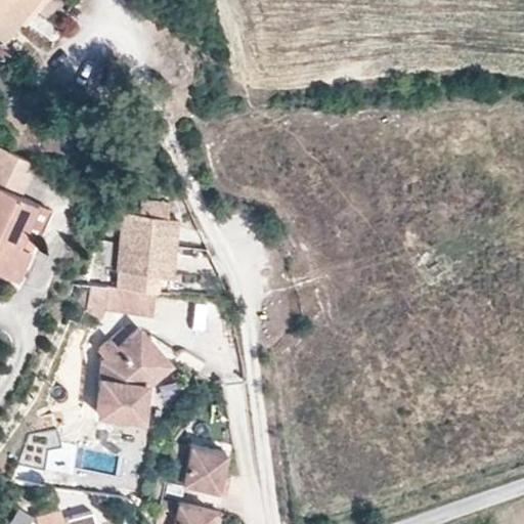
[(0,0),(0,38),(1,39),(17,18),(29,4),(37,10),(44,0),(0,0)]
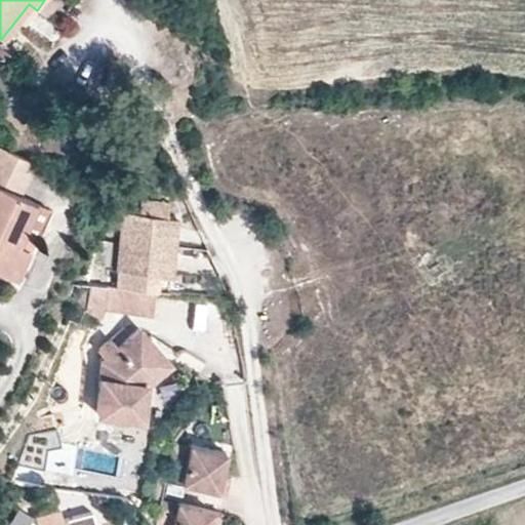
[(48,18),(59,3),(54,0),(44,0),(37,10),(48,18)]
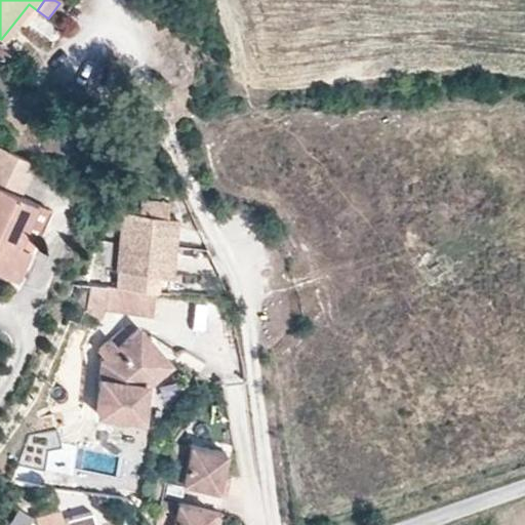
[(6,43),(23,23),(17,18),(1,39),(6,43)]
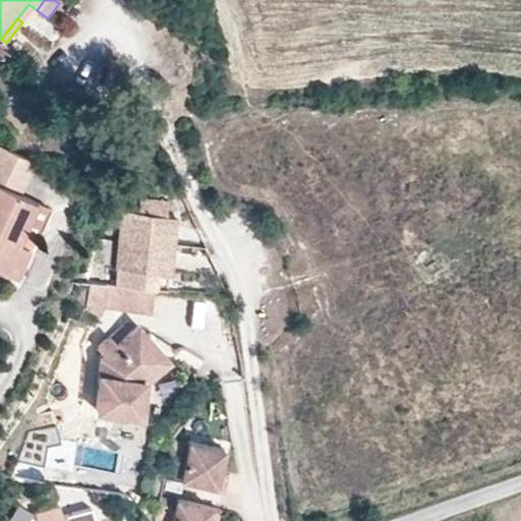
[(20,193),(35,161),(0,145),(0,269),(16,277),(30,247),(14,241),(33,199),(20,193)]
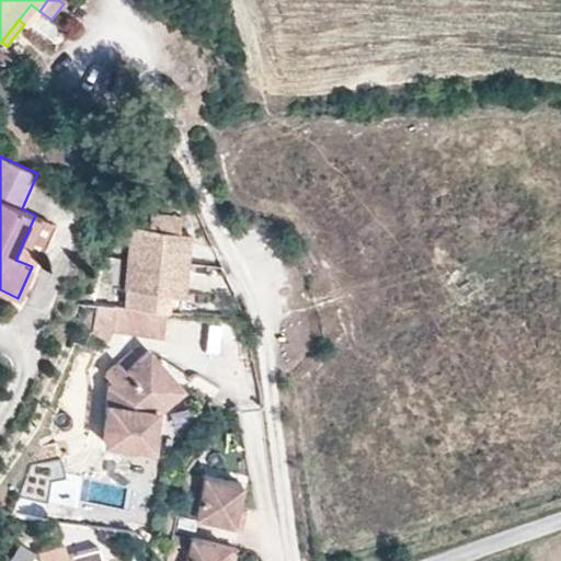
[(178,231),(180,215),(150,212),(149,228),(178,231)]
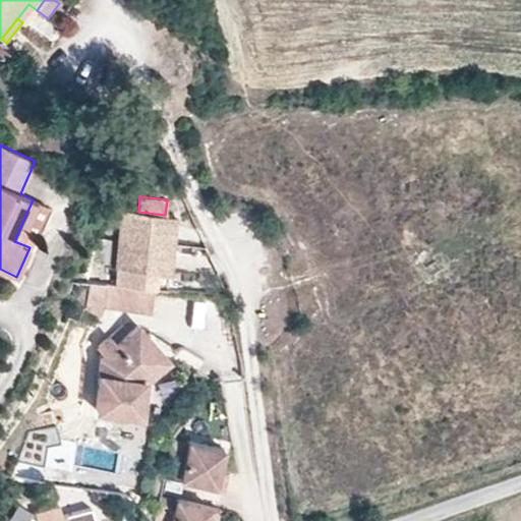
[(30,247),(48,206),(33,199),(14,241),(30,247)]
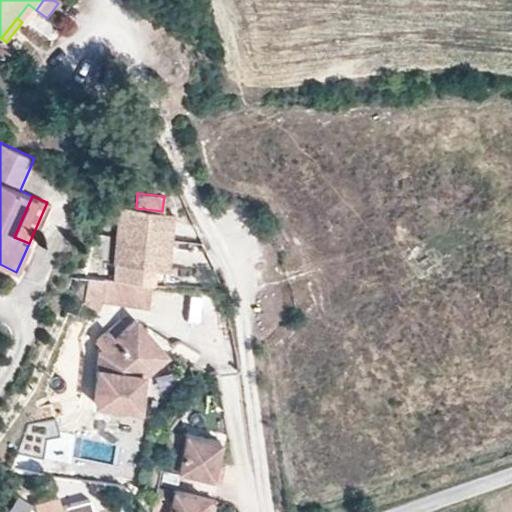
[(121,207),(113,280),(124,281),(150,283),(152,267),(167,269),(173,212),(162,211),(136,208),(121,207)]
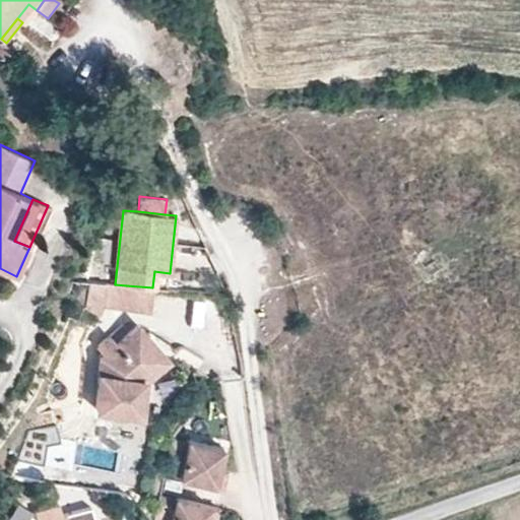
[(168,288),(170,273),(154,271),(152,287),(168,288)]
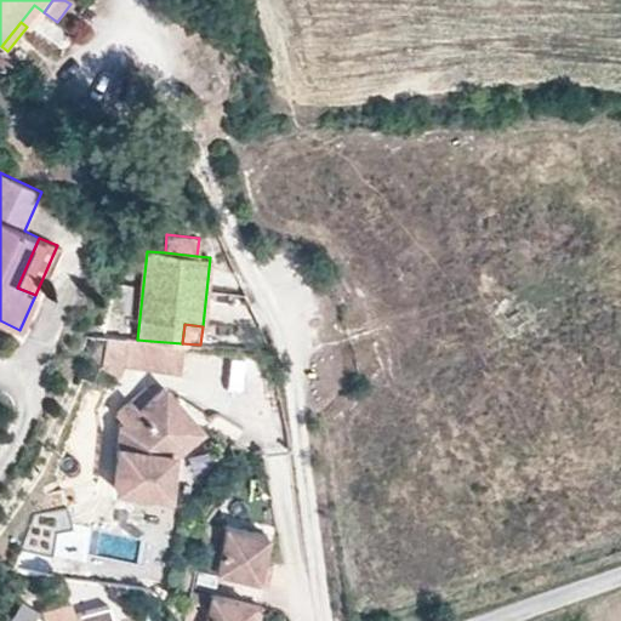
[(151,341),(137,340),(107,336),(100,370),(118,374),(121,368),(180,372),(182,343),(151,341)]
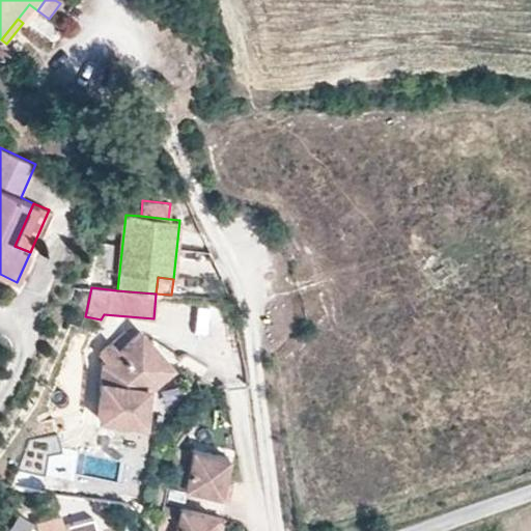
[(147,388),(172,366),(141,332),(119,352),(112,343),(100,354),(107,362),(102,367),(98,418),(143,423),(147,388)]
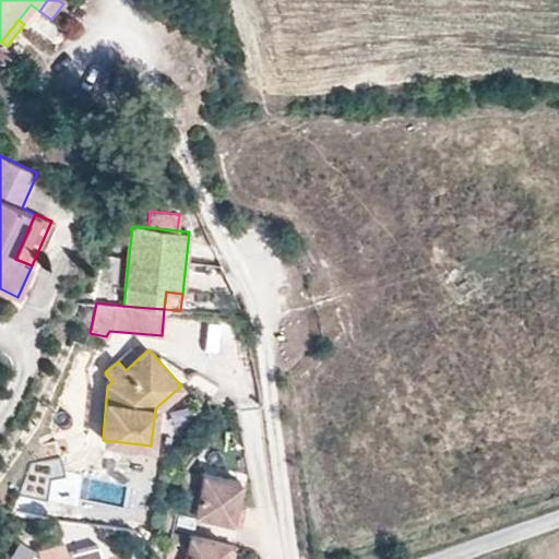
[(199,491),(202,475),(185,471),(181,488),(199,491)]
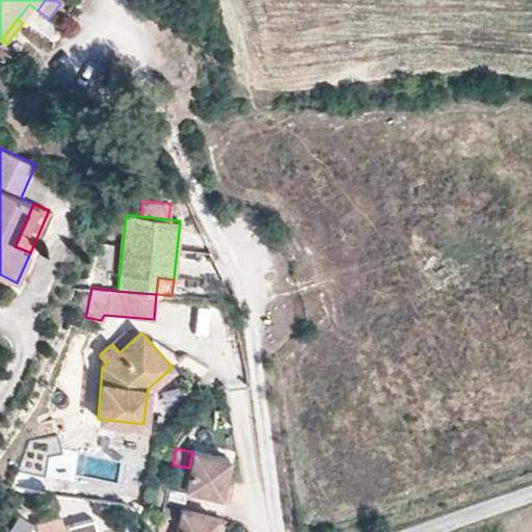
[(224,480),(229,458),(192,451),(192,452),(189,468),(173,464),(168,485),(220,497),(224,480)]
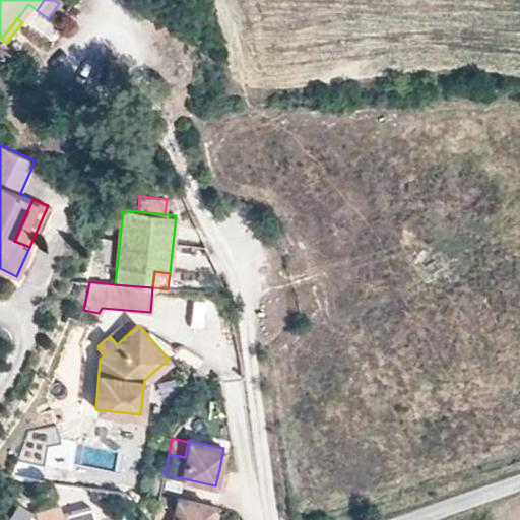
[(223,488),(226,471),(219,469),(215,485),(223,488)]
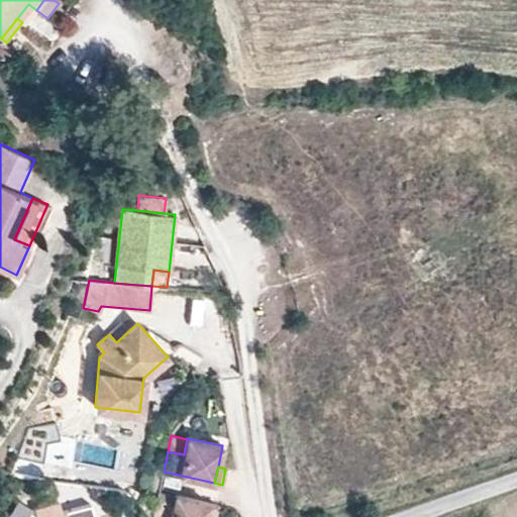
[(206,516),(210,503),(175,496),(175,497),(160,493),(154,513),(170,516),(206,516)]
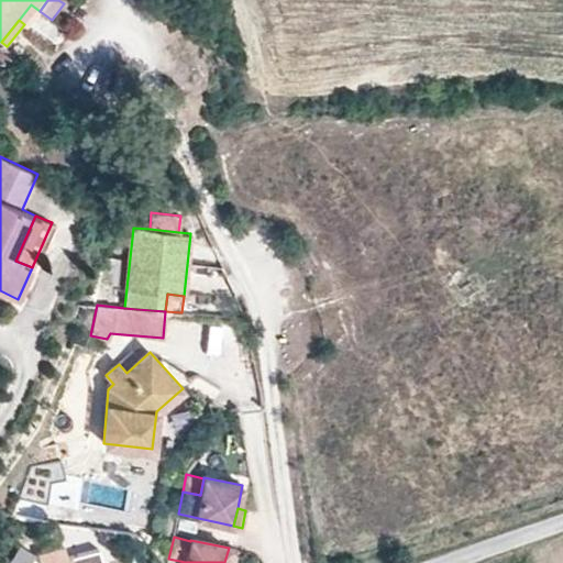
[(234,562),(238,550),(229,548),(224,562),(234,562)]
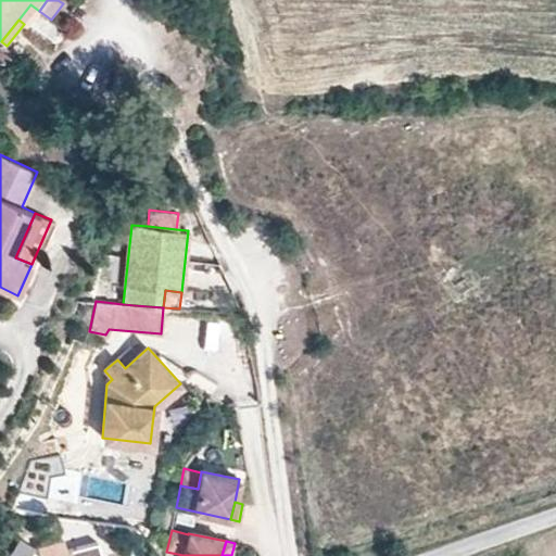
[(17,555),(38,555),(41,550),(26,542),(17,555)]
